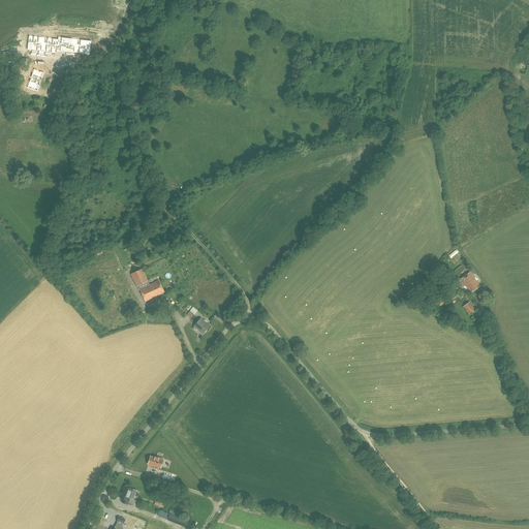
[(29,36),(27,50),(57,54),(57,51),(90,55),(91,41),(58,37),(58,39),(29,36)]
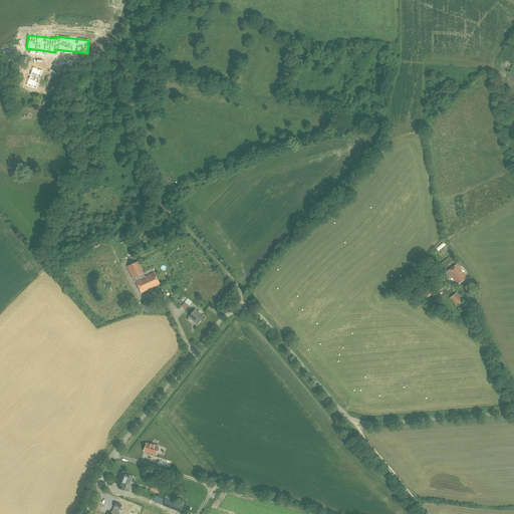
[(115,54),(114,70),(127,71),(130,55),(115,54)]
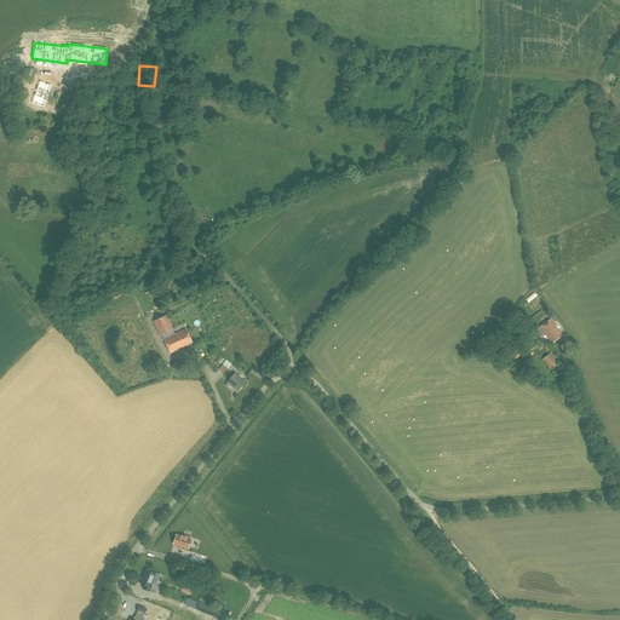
[(41,76),(34,98),(46,102),(53,80),(41,76)]
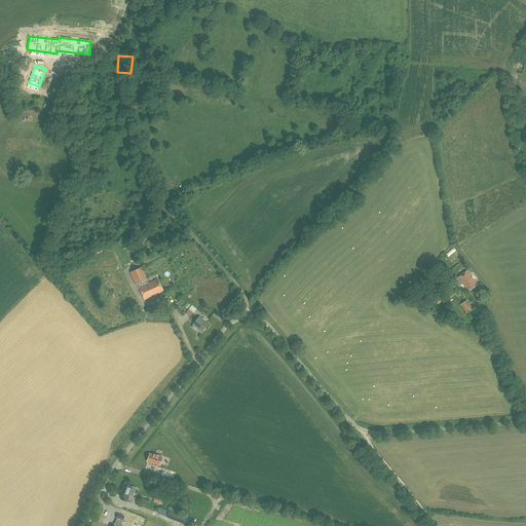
[(455,249),(449,255),(451,257),(458,251),(455,249)]
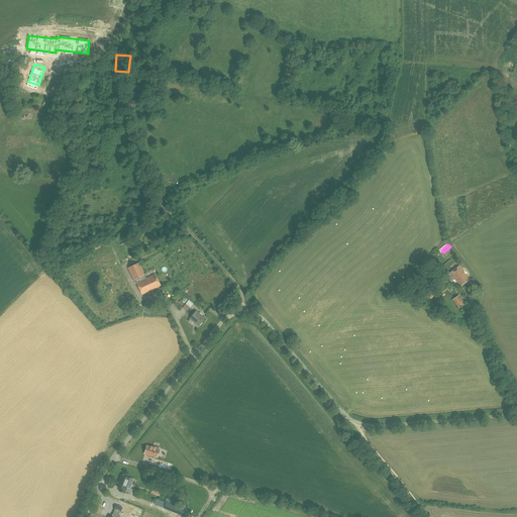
[(142,295),(161,286),(156,275),(144,280),(143,276),(144,275),(138,263),(128,268),(135,284),(137,283),(142,295)]
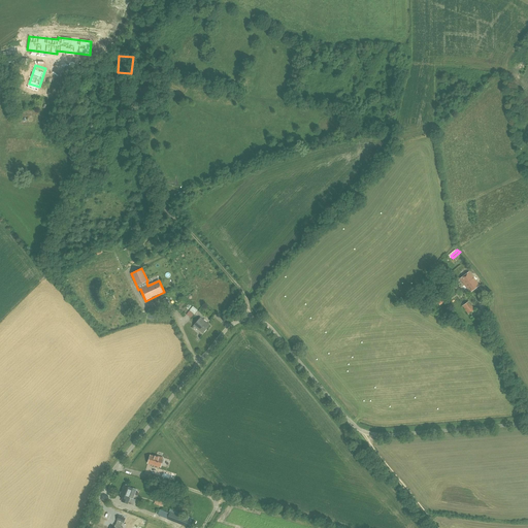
[(470,292),(480,286),(469,271),(460,278),(470,292)]
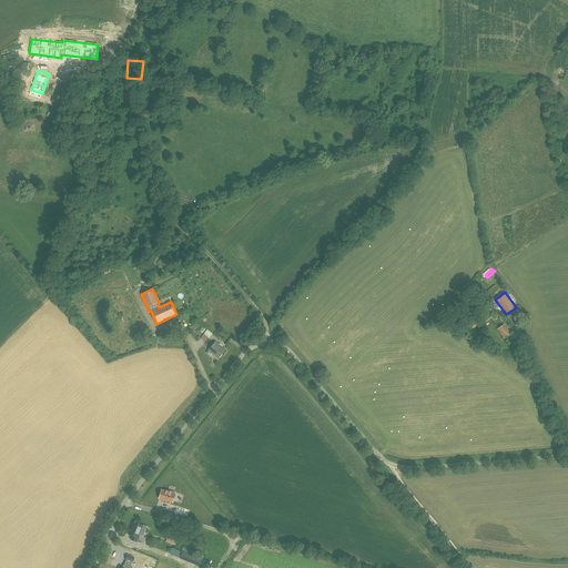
[(510,334),(504,324),(497,328),(504,338),(510,334)]
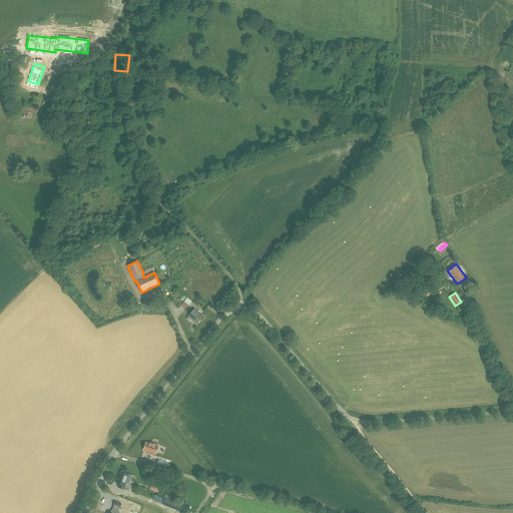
[(187,298),(184,302),(181,306),(185,310),(188,306),(192,302),(187,298)]
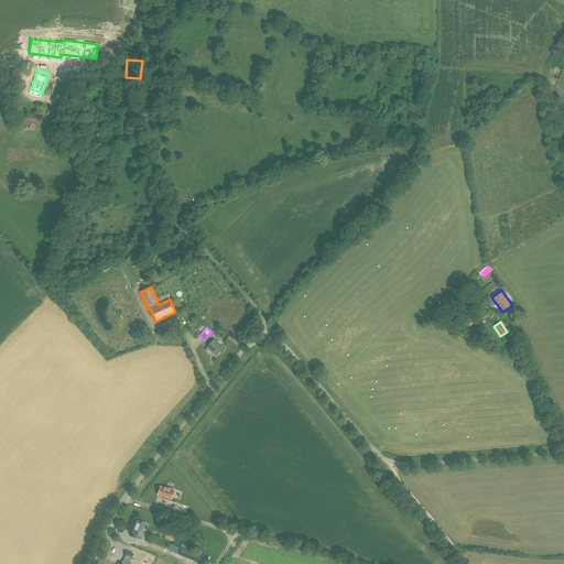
[(119,346),(125,344),(122,338),(116,340),(117,343),(101,349),(105,356),(120,350),(119,346)]
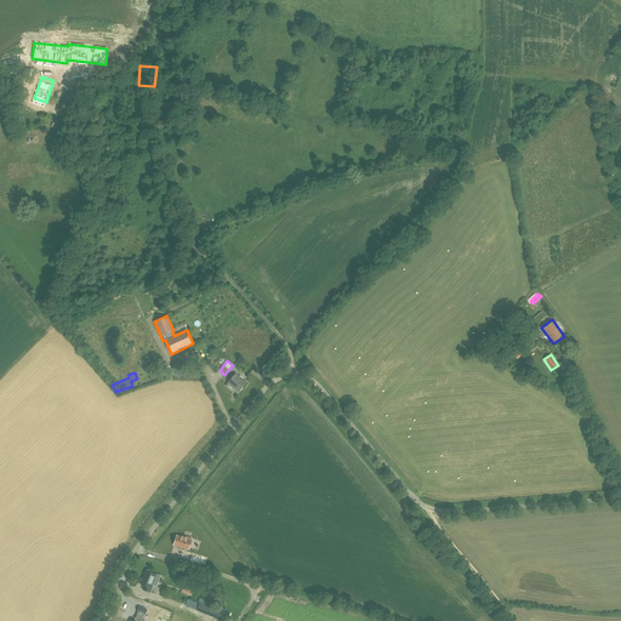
[(239,392),(246,382),(235,374),(228,382),(239,392)]
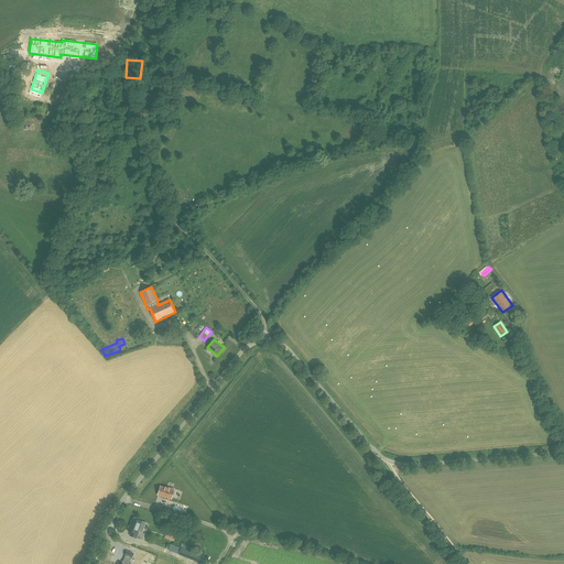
[(161,486),(155,494),(166,502),(173,494),(166,488),(165,489),(161,486)]
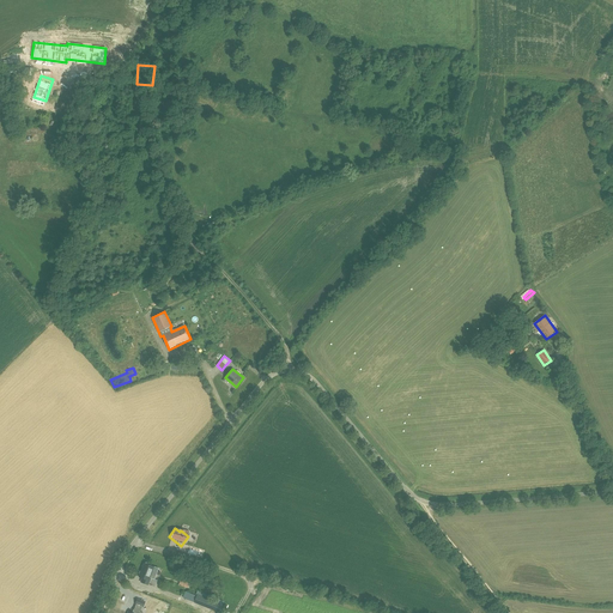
[(150,577),(153,566),(145,563),(141,571),(140,571),(139,574),(139,575),(140,575),(139,577),(143,578),(140,582),(149,584),(151,577),(150,577)]
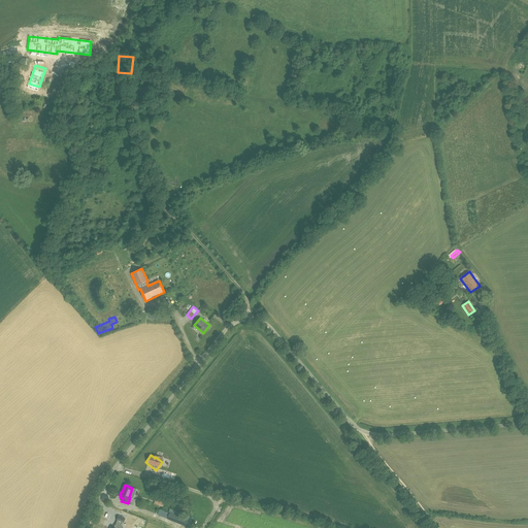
[(168,514),(160,509),(158,515),(168,519),(179,523),(189,527),(193,518),(170,509),(168,514)]
